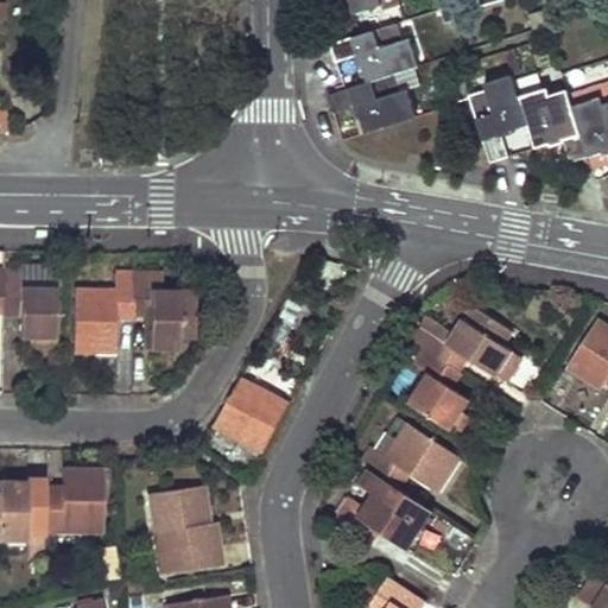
[(348,0),(354,14),(381,5),(382,11),(400,6),(398,0),(477,0),(480,7),(501,0),(348,0)]
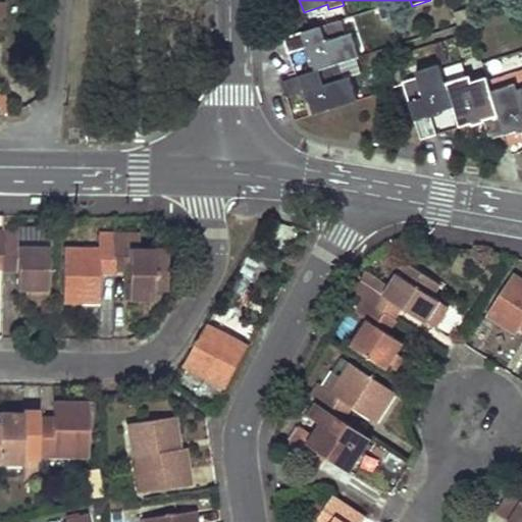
[(475,3),(470,5),(474,19),(479,17),(475,3)]
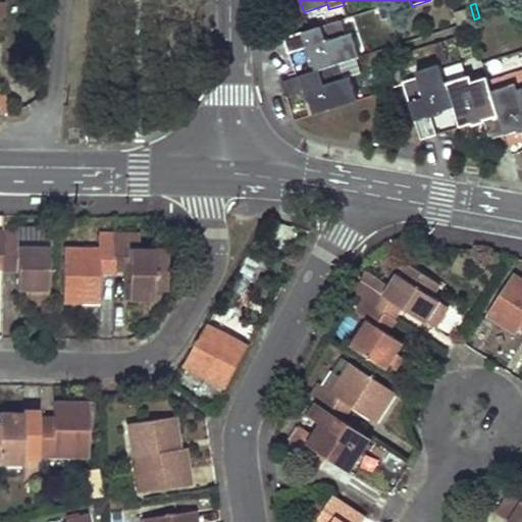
[(357,58),(360,57),(352,33),(347,36),(342,19),(283,39),(289,54),(306,48),(310,59),(312,59),(316,70),(280,83),(285,98),(304,92),(308,103),(310,103),(314,114),(358,101),(350,77),(361,73),(357,58)]
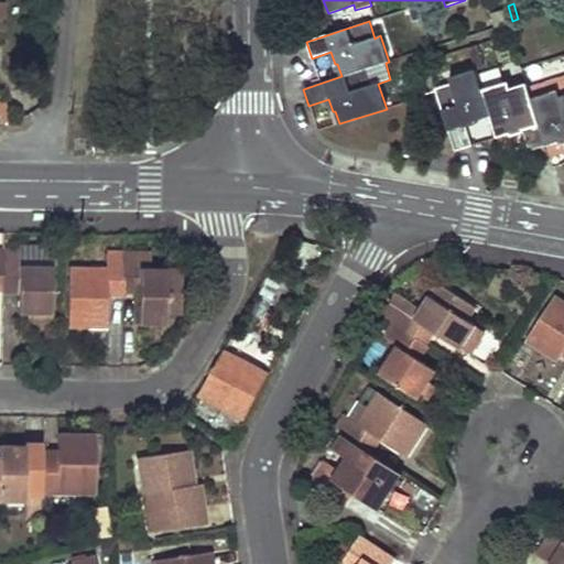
[(451,84),(435,89),(455,151),(472,145),(465,127),(478,123),(477,120),(490,116),(496,138),(510,133),(511,137),(523,132),(529,151),(546,145),(559,142),(560,144),(563,143),(563,95),(560,97),(557,90),(531,98),(525,84),(510,88),(508,82),(481,89),(475,68),(449,77),(451,84)]
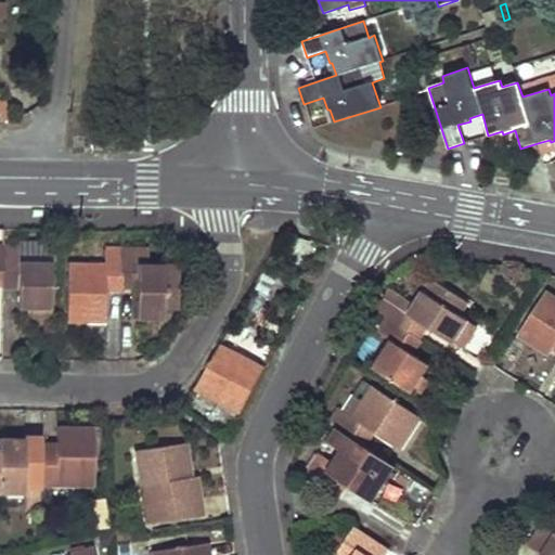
[(51,262),(20,262),(20,246),(2,246),(2,279),(2,281),(18,281),(18,288),(18,308),(30,309),(51,309),(51,262)]
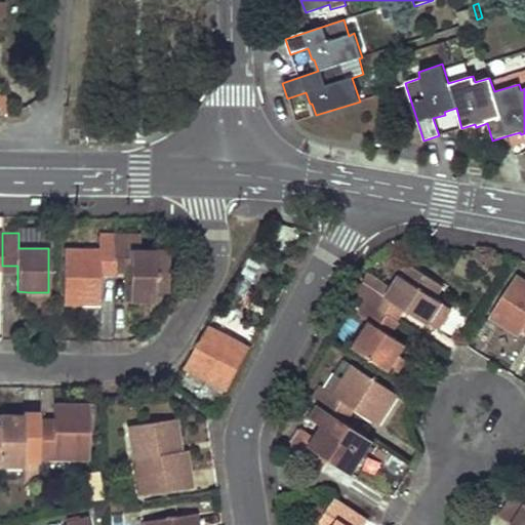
[(115,264),(115,234),(99,234),(98,249),(64,248),(64,305),(99,305),(99,276),(99,268),(115,269),(115,264)]
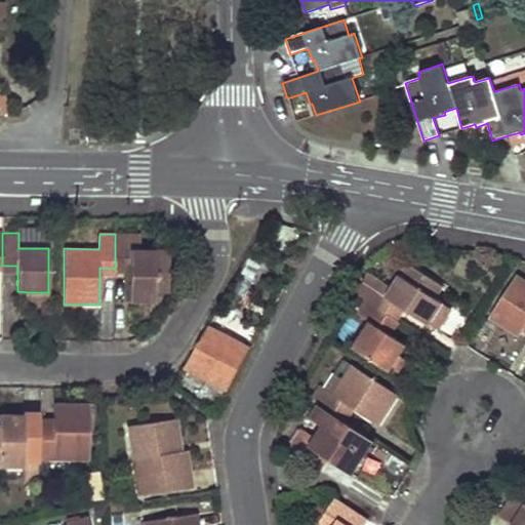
[(140,234),(115,234),(115,264),(129,264),(129,272),(128,300),(154,301),(154,292),(169,292),(169,260),(155,260),(155,249),(140,249),(140,234)]
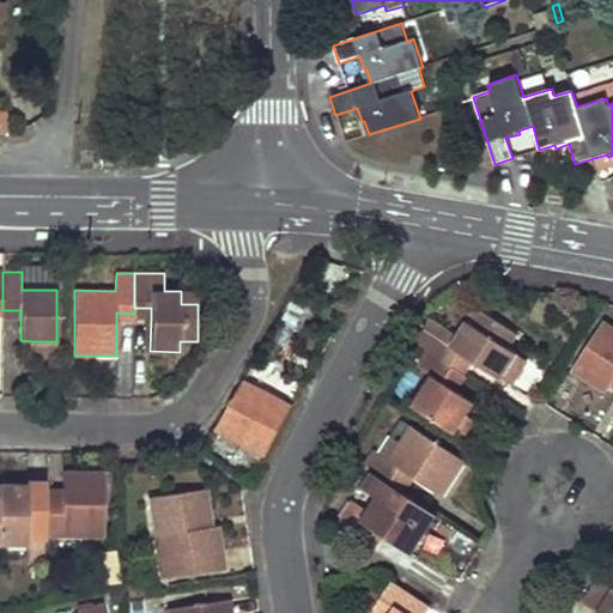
[(198,291),(181,291),(181,304),(198,304),(198,291)]
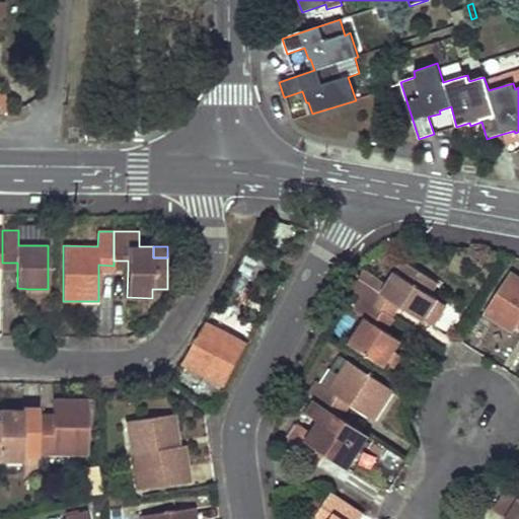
[(403,261),(395,272),(404,278),(413,266),(403,261)]
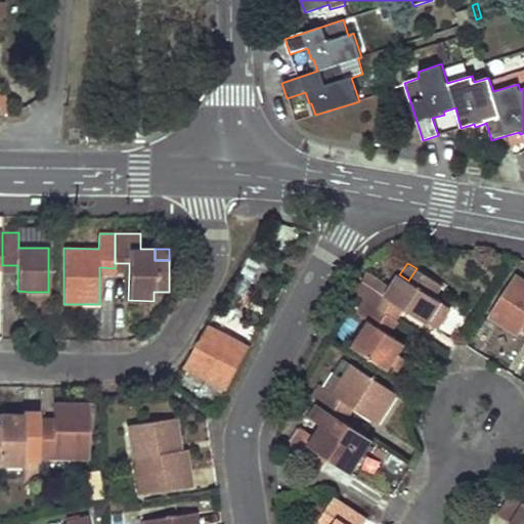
[(404,309),(429,325),(429,324),(442,303),(435,298),(443,287),(417,268),(408,280),(399,274),(391,288),(367,271),(354,293),(365,300),(392,317),(396,320),(404,309)]
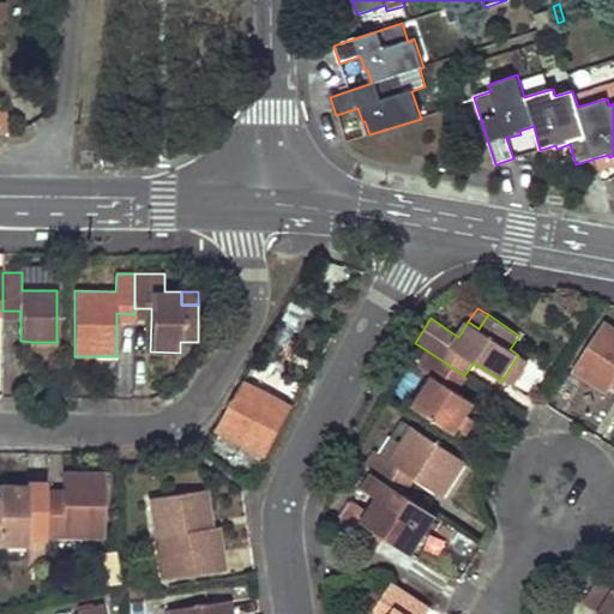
[(612,344),(613,339),(613,330),(603,324),(596,335),(612,344)]
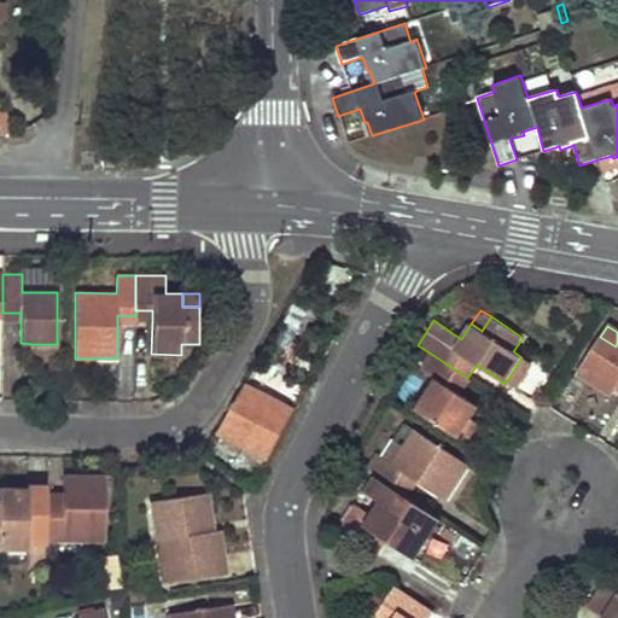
[(617,342),(616,347),(600,337),(578,372),(613,395),(617,388),(617,386),(617,342)]
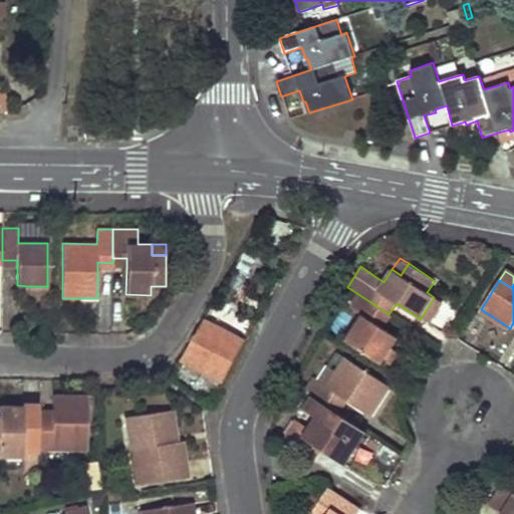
[(47,286),(28,286),(28,294),(47,294),(47,286)]
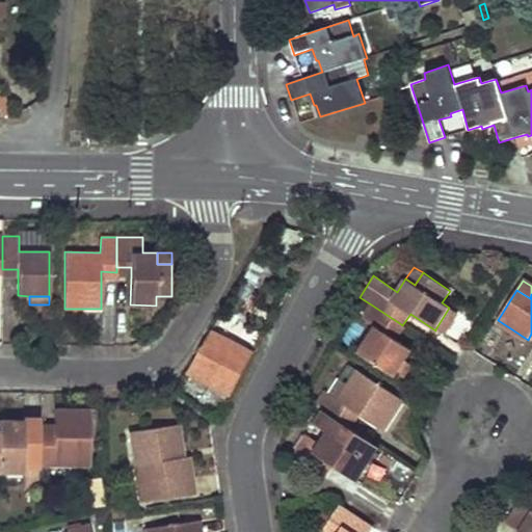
[(398,322),(371,304),(362,318),(374,326),(357,352),(395,376),(405,361),(411,350),(396,340),(390,336),(398,322)]
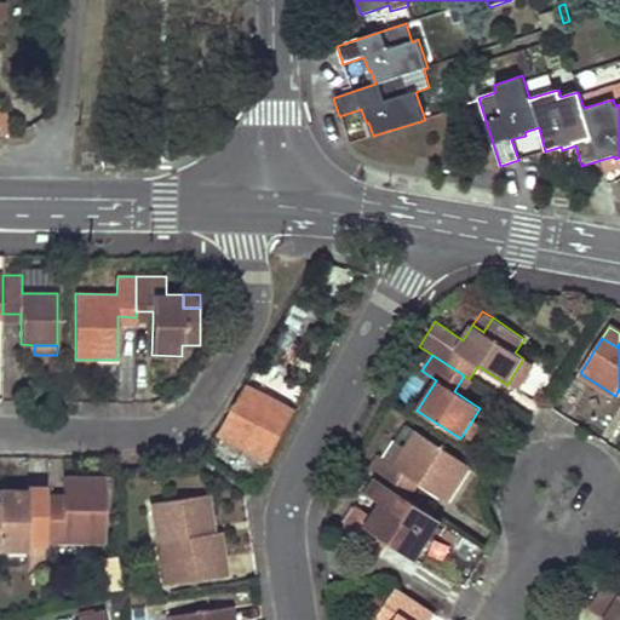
[(534,365),(523,359),(507,384),(518,390),(534,365)]
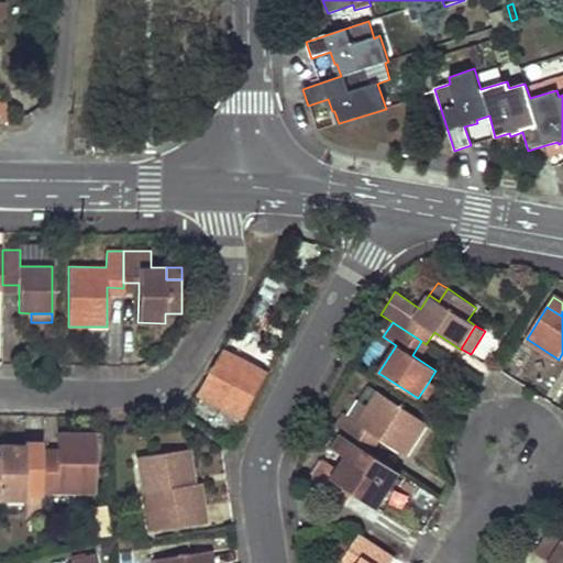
[(412,355),(419,360),(428,345),(426,344),(421,341),(412,355)]
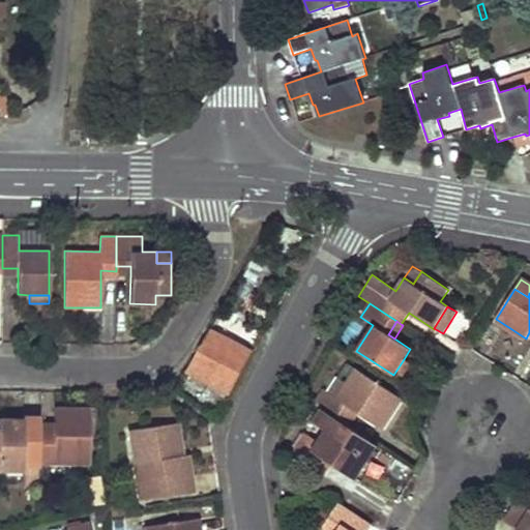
[(226,399),(248,358),(237,352),(239,347),(212,331),(186,377),(226,399)]
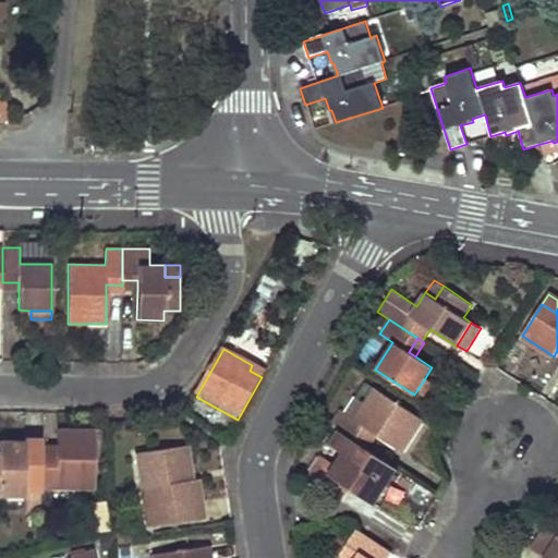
[(262,377),(264,372),(252,365),(250,371),(262,377)]
